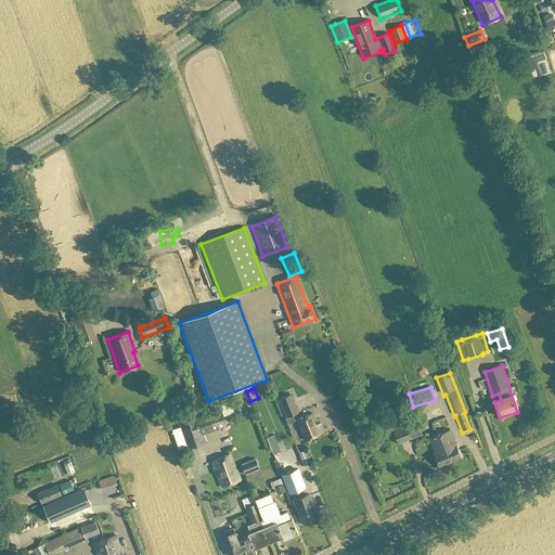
[(279,400),(285,418),(298,414),(292,396),(279,400)]
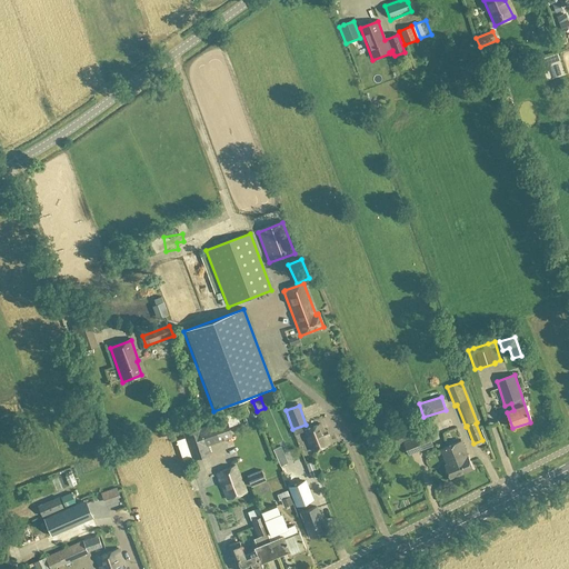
[(408,435),(419,430),(412,413),(385,425),(391,441),(396,439),(398,446),(403,443),(409,456),(432,447),(426,428),(408,435)]
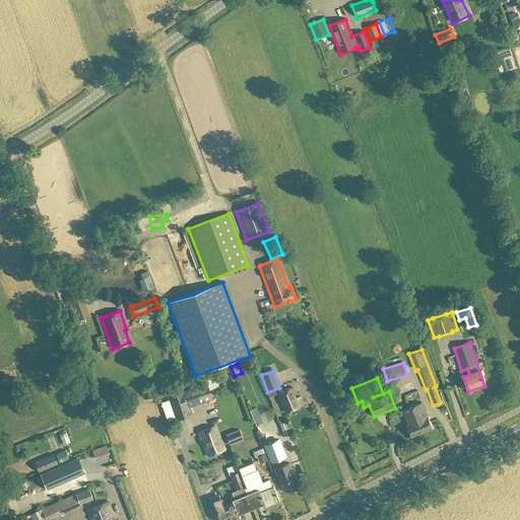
[(168,397),(176,421),(191,415),(188,408),(211,400),(206,384),(168,397)]
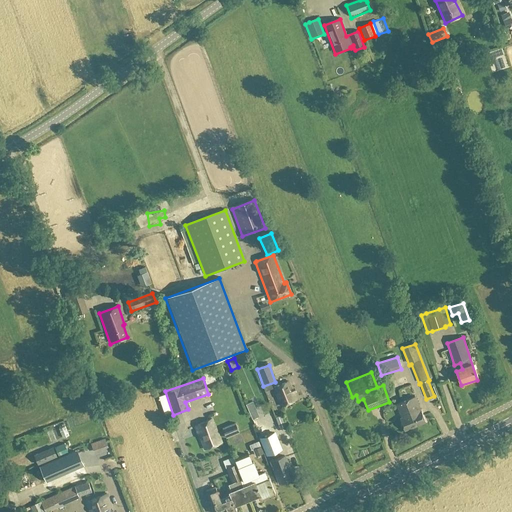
[(272,388),(280,407),(295,401),(287,382),(272,388)]
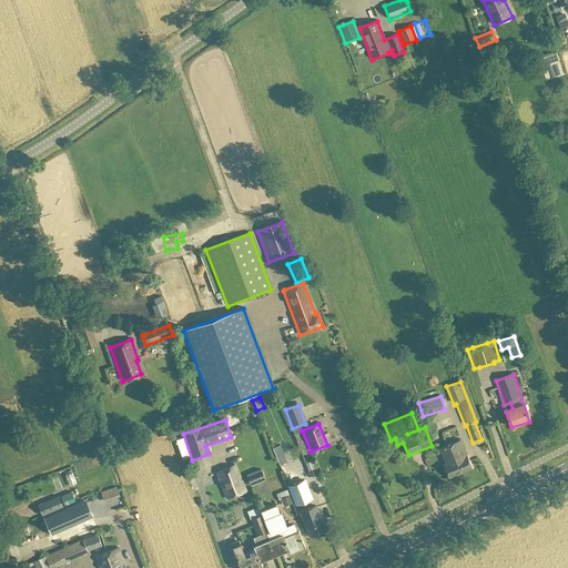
[(472,470),(466,455),(460,440),(439,449),(445,465),(444,465),(448,479),(472,470)]
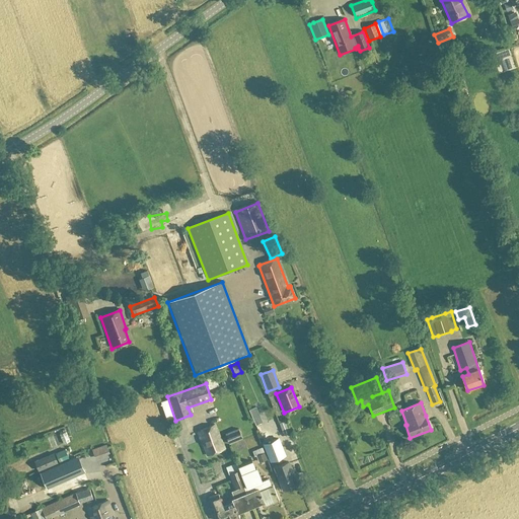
[(197,433),(207,456),(224,450),(214,426),(197,433)]
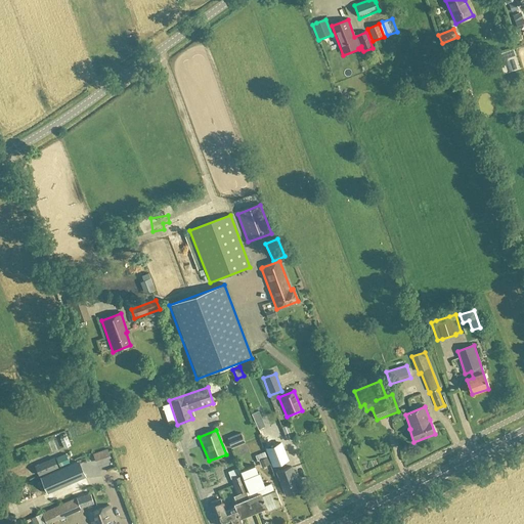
[(227,439),(231,449),(245,443),(241,434),(227,439)]
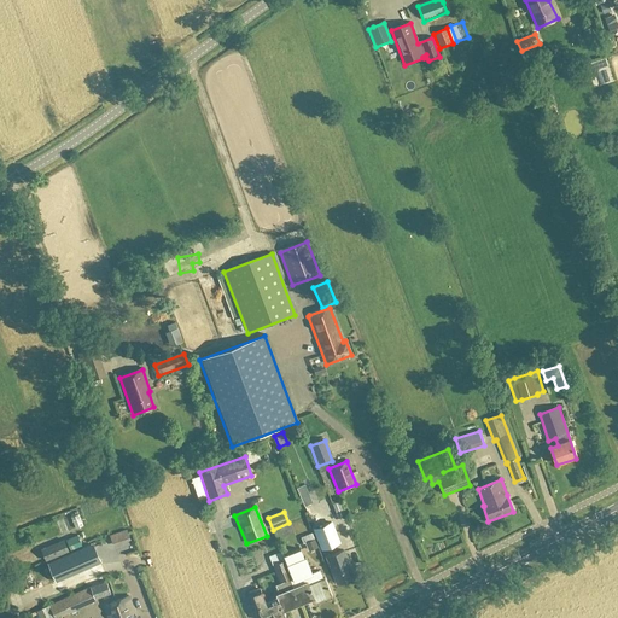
[(330,548),(337,546),(328,525),(312,531),(319,548),(328,544),(330,548)]
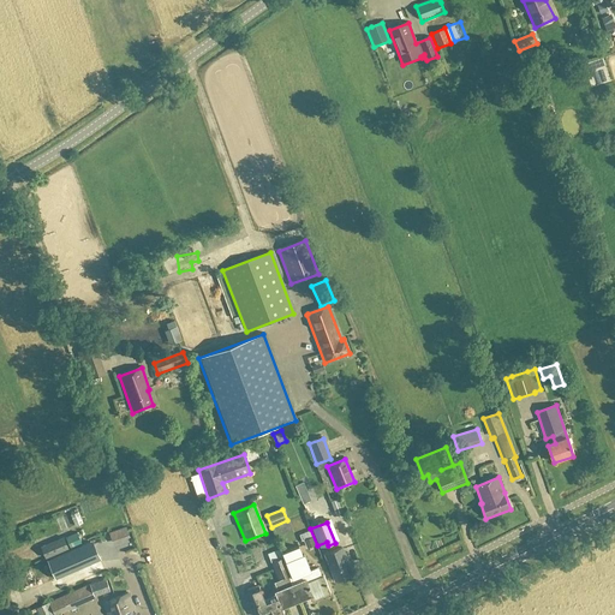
[(302,542),(303,542),(306,549),(315,547),(310,532),(299,536),(302,542)]
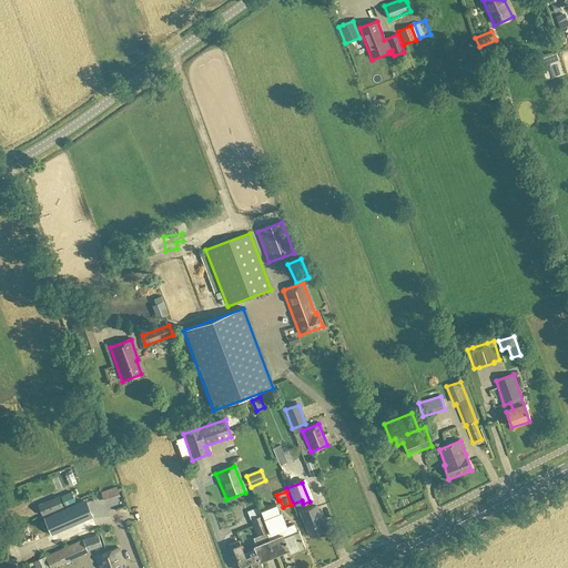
[(64,506),(74,501),(71,493),(60,497),(64,506)]
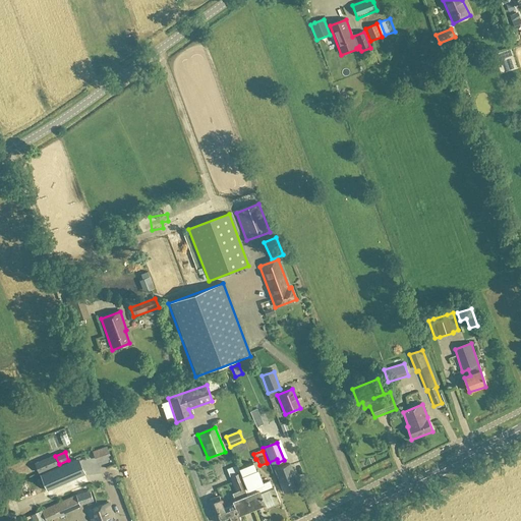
[(57,466),(53,457),(34,465),(38,473),(57,466)]
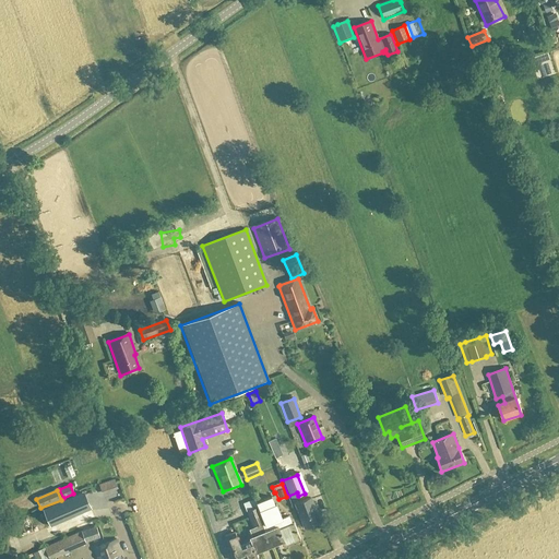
[(94,502),(96,514),(110,511),(106,492),(98,494),(100,501),(94,502)]
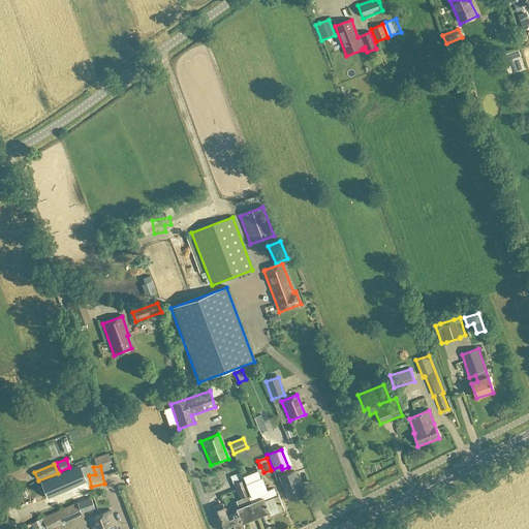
[(78,469),(41,486),(48,501),(85,485),(78,469)]
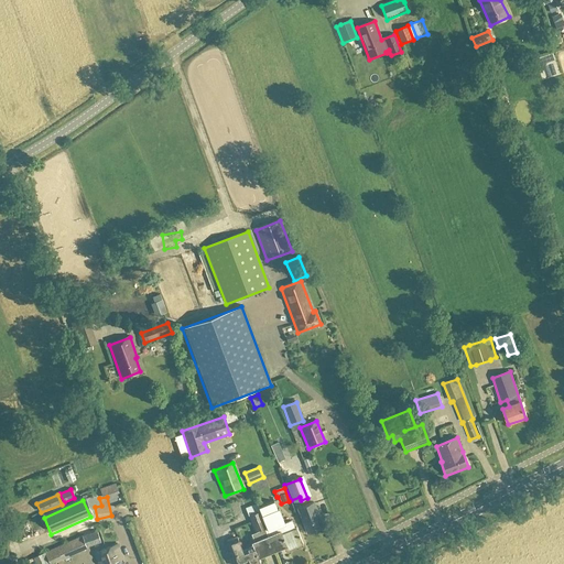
[(264,530),(273,552),(286,548),(288,551),(303,545),(296,529),(294,530),(291,522),(284,524),(279,510),(277,510),(273,502),(259,508),(267,529),(266,530),(264,530)]
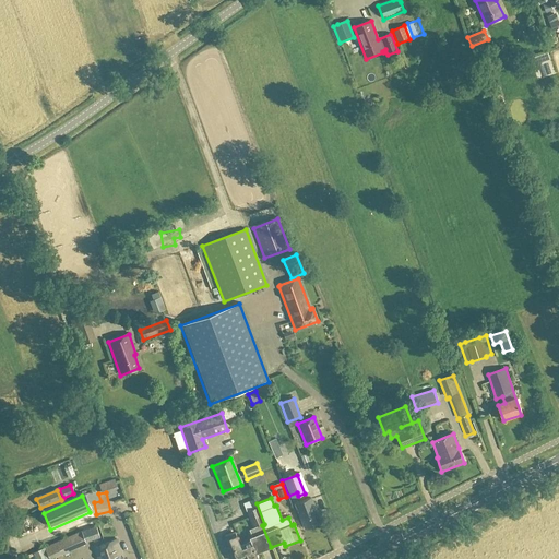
[(310,499),(295,504),(304,530),(319,523),(310,499)]
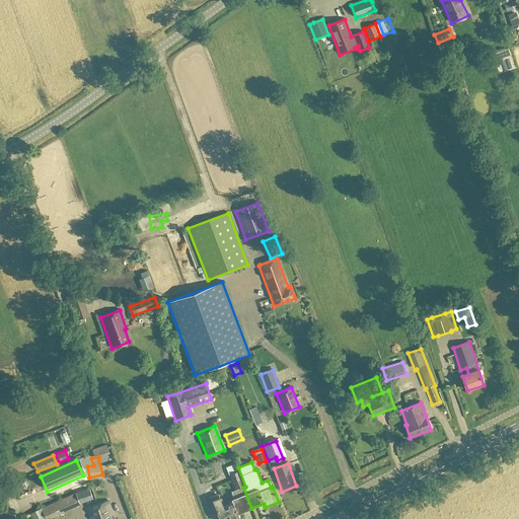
[(243,488),(244,488),(239,472),(230,476),(235,491),(231,493),(233,499),(230,500),(233,507),(234,507),(237,514),(251,508),(243,488)]
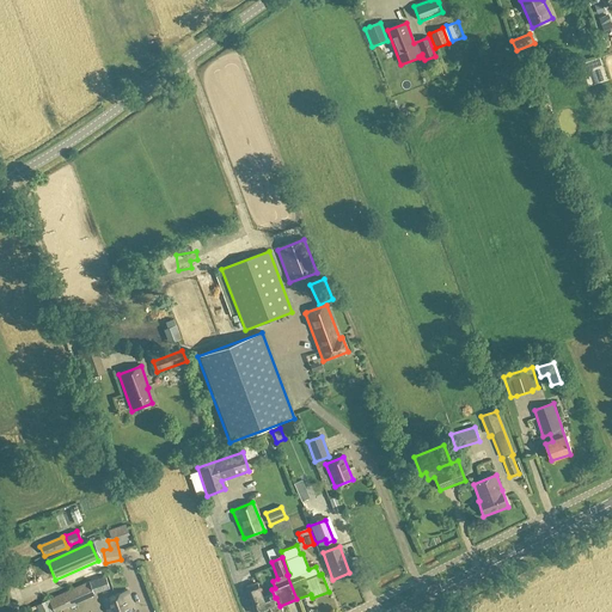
[(104,576),(90,582),(95,593),(109,588),(104,576)]
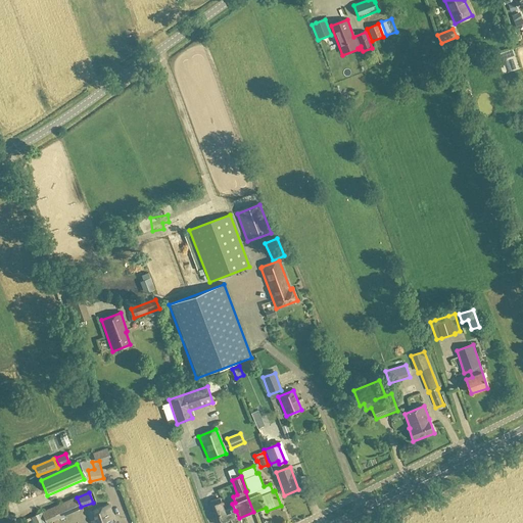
[(44,522),(50,522),(60,519),(80,510),(75,498),(41,513),(44,522)]
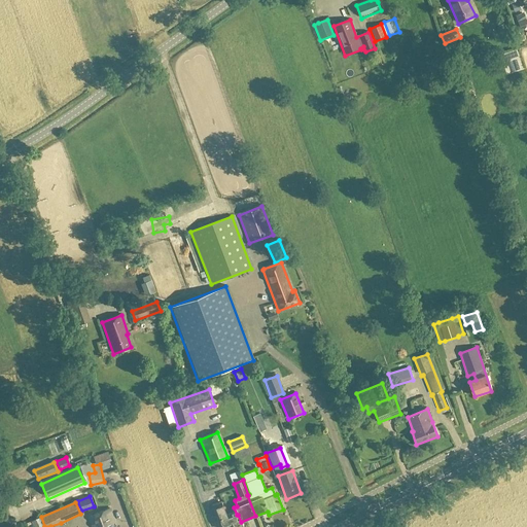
[(238,515),(237,515),(226,519),(220,502),(211,506),(219,526),(226,526),(233,525),(233,526),(241,526),(243,526),(241,522),(238,515)]
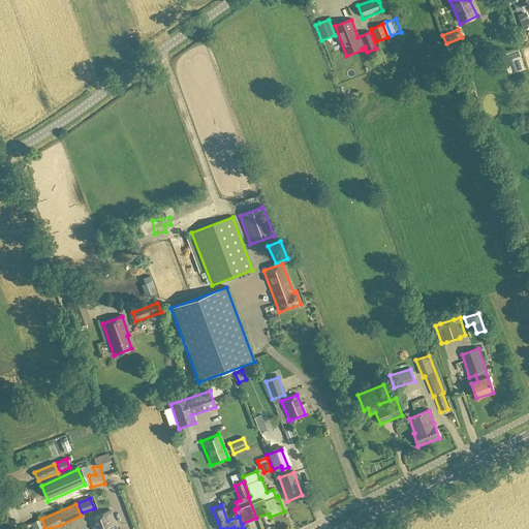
[(115,528),(110,511),(99,516),(103,528),(115,528)]
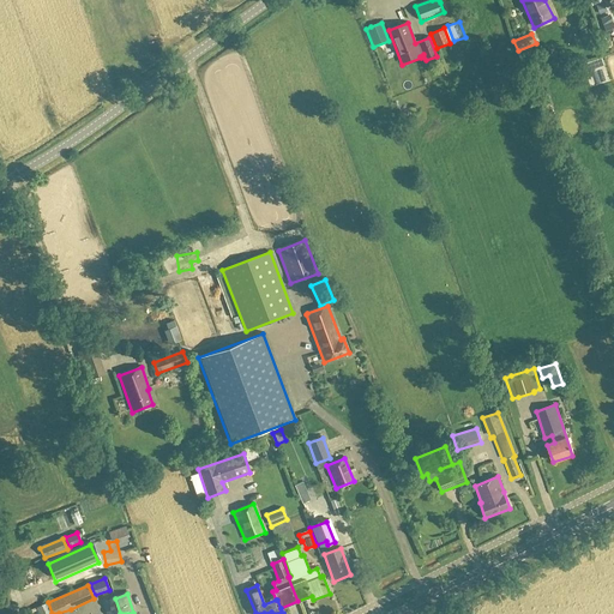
[(120,613),(115,599),(102,602),(106,613),(120,613)]
